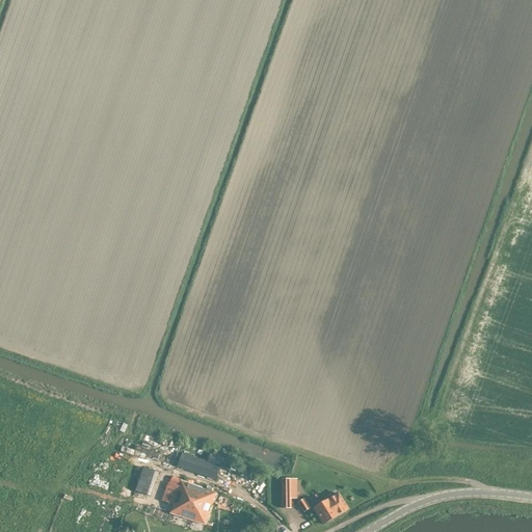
[(140,445),(177,457),(181,444),(145,431),(140,445)]
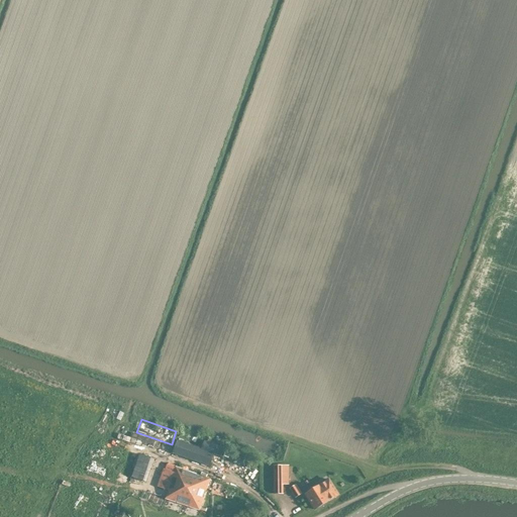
[(173,452),(209,466),(214,451),(216,445),(202,441),(201,446),(178,438),(173,452)]
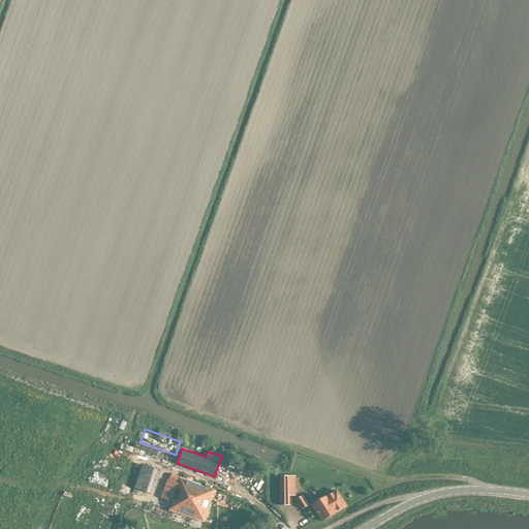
[(134,487),(148,491),(156,468),(143,463),(134,487)]
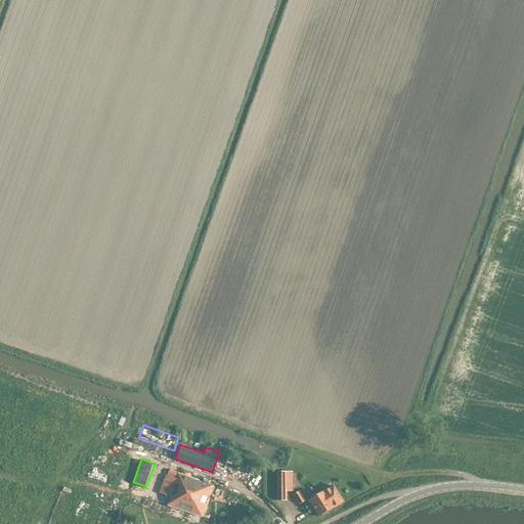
[(168,504),(202,516),(213,484),(177,472),(177,473),(168,470),(167,475),(166,474),(159,491),(171,496),(168,504)]
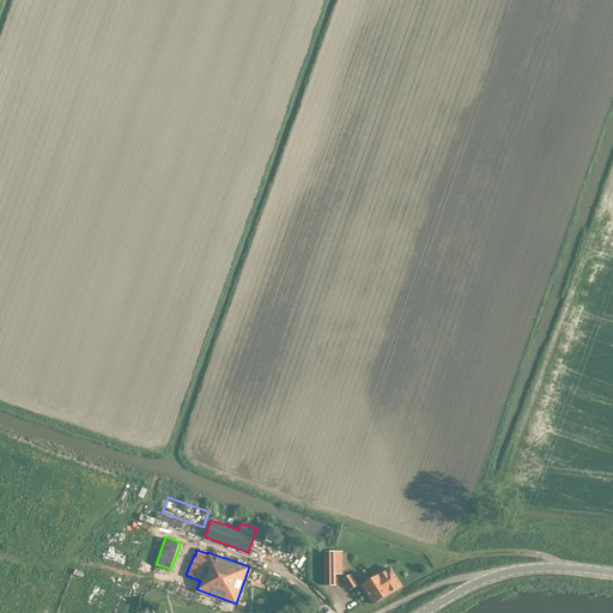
[(326,584),(334,584),(334,574),(341,574),(341,552),(338,552),(326,551),(326,554),(326,566),(325,566),(326,584)]
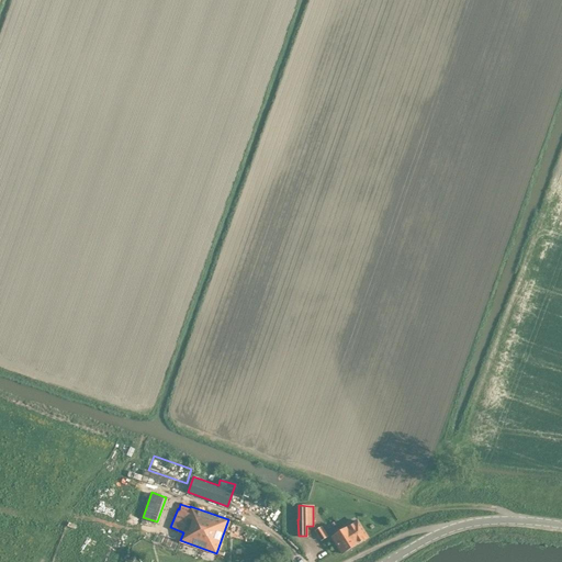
[(330,536),(341,553),(368,537),(358,519),(330,536)]
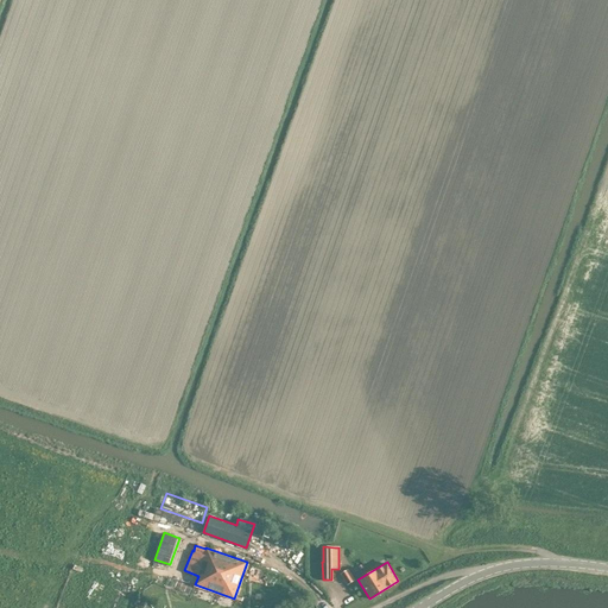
[(340,574),(347,584),(354,580),(348,569),(340,574)]
